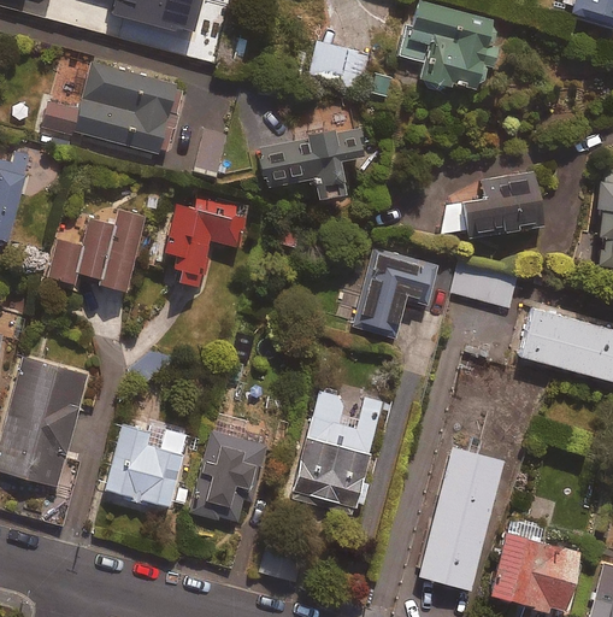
[(108,0),(105,15),(193,40),(204,0),(108,0)]
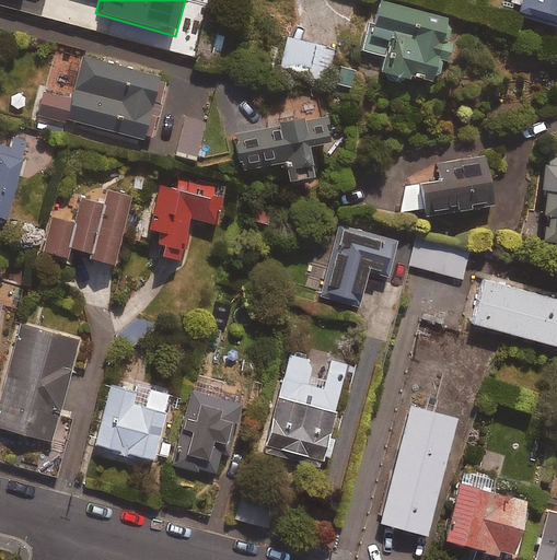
[(447,16),(382,0),(378,0),(364,50),(387,56),(383,70),(429,82),(447,16)]
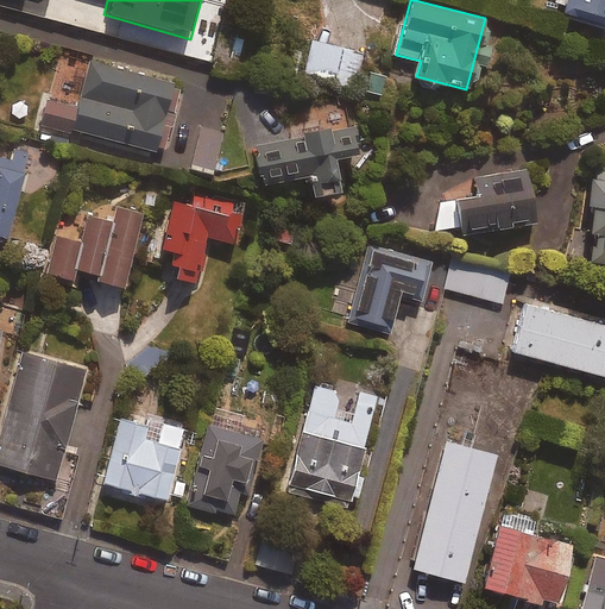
[(604,0),(567,0),(563,13),(604,24),(604,0)]
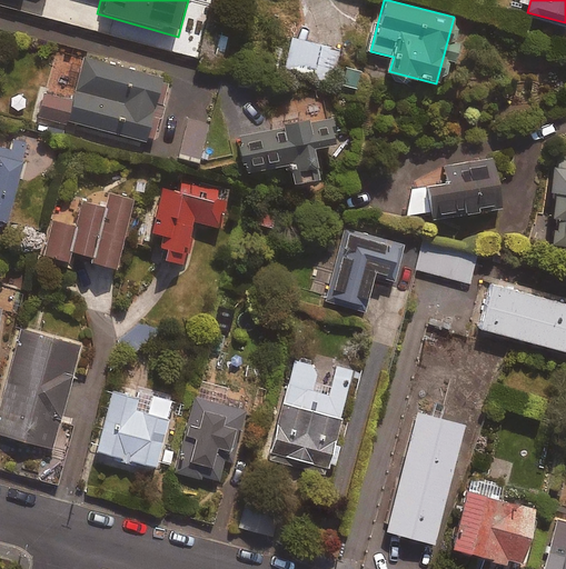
[(341,50),(291,38),(284,67),(334,79),(341,50)]
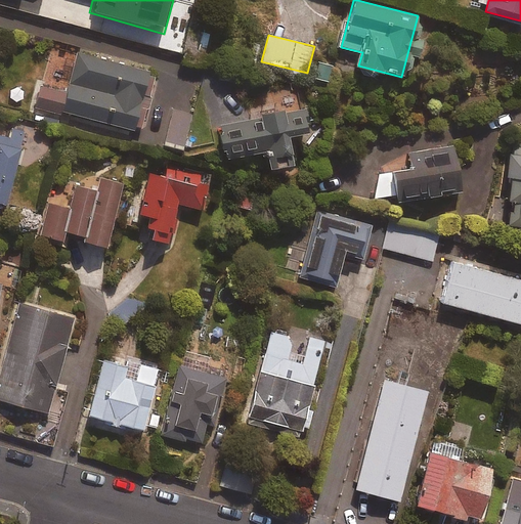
[(155,72),(77,52),(67,92),(41,86),(37,104),(140,130),(155,72)]
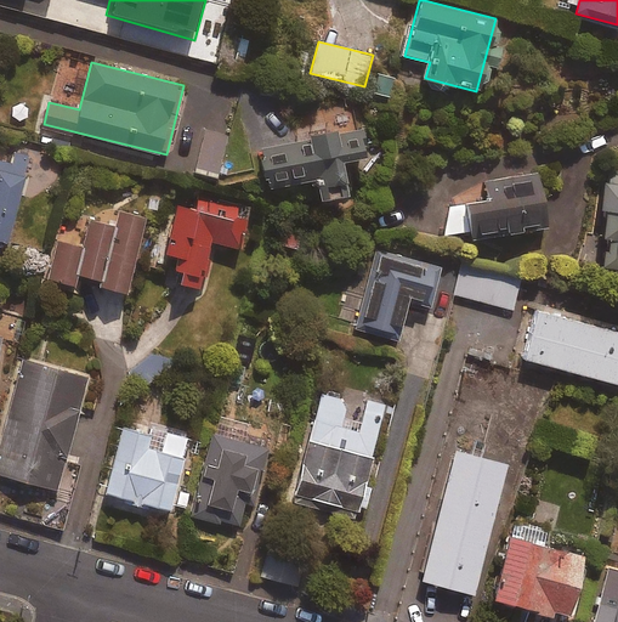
[(336,128),(307,131),(309,142),(256,148),(261,188),(316,181),(318,198),(345,194),(340,159),(362,157),(359,136),(338,139),(336,128)]
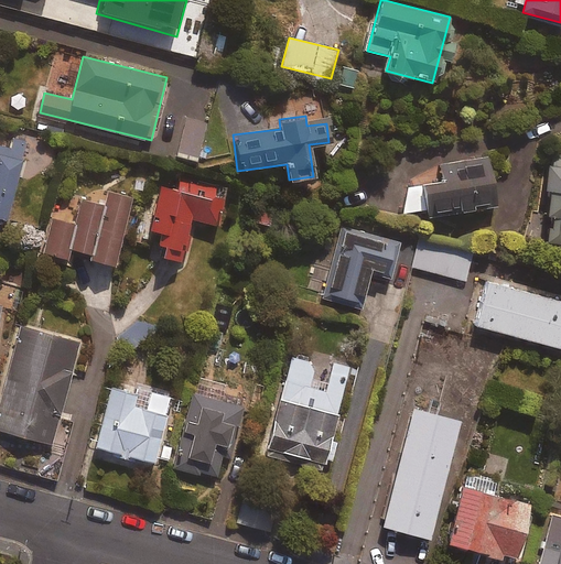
[(28,141),(8,136),(3,154),(0,153),(0,227),(4,228),(28,141)]
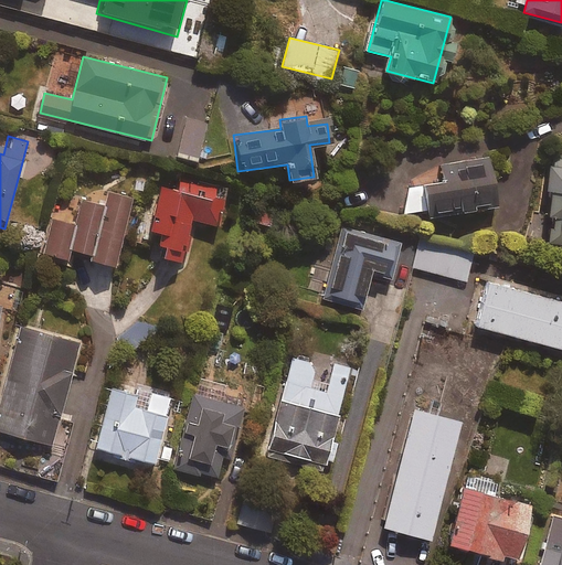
[(497,206),(489,147),(401,158),(407,211),(452,205),(453,212),(497,206)]
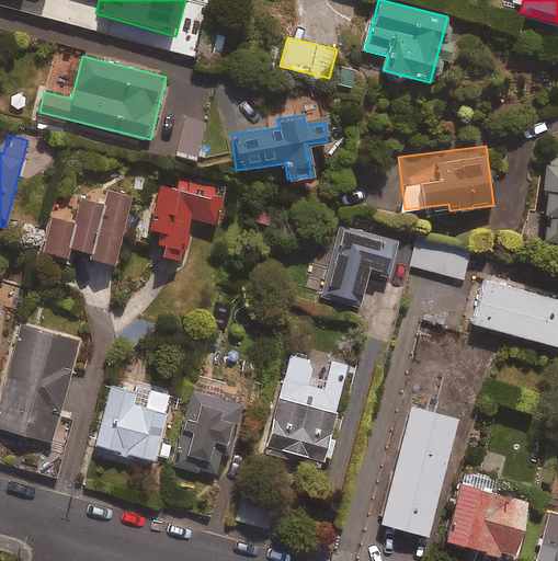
[(557,158),(548,157),(541,213),(535,213),(532,237),(557,240),(557,158)]
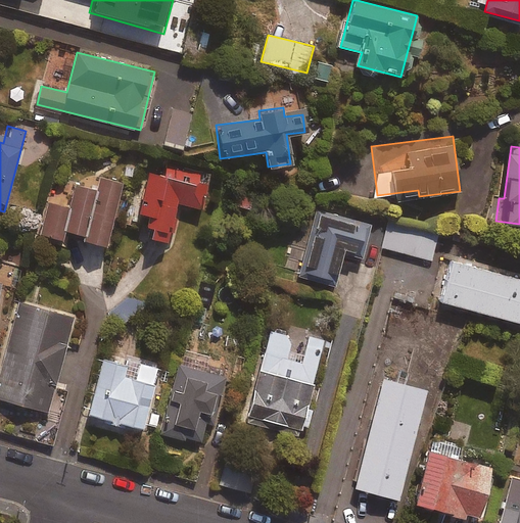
[(211,175),(151,160),(137,221),(147,224),(144,236),(167,241),(176,202),(203,208),(211,175)]
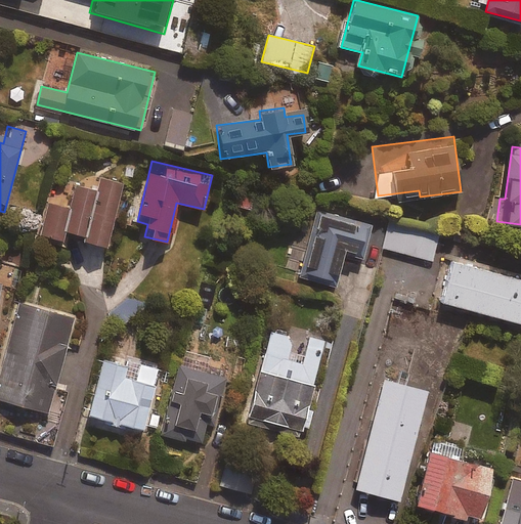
[(124,184),(102,177),(98,191),(78,185),(70,209),(51,203),(41,234),(62,242),(64,233),(105,248),(112,229),(126,233),(129,222),(114,217),(124,184)]
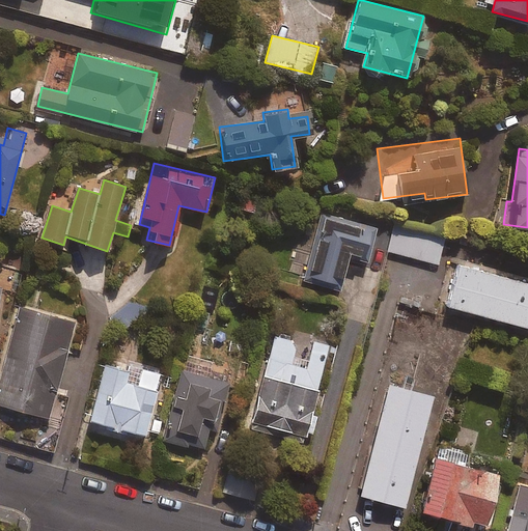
[(377,227),(323,214),(306,280),(339,288),(348,255),(368,260),(377,227)]
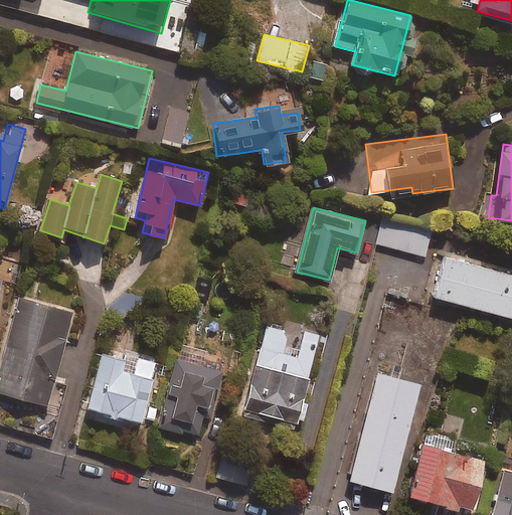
[(431,236),(381,225),(377,245),(425,256),(431,236)]
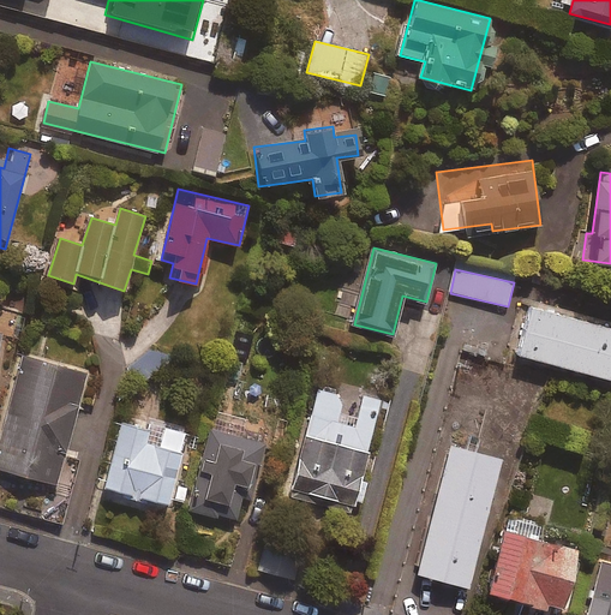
[(610,324),(529,304),(516,354),(610,378),(610,324)]
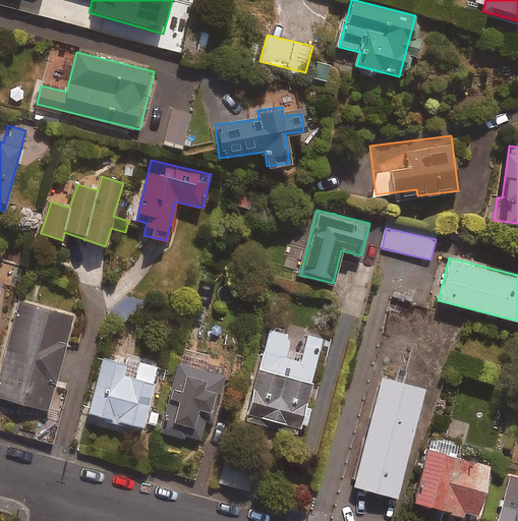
[(151,301),(130,296),(111,311),(121,325),(151,301)]
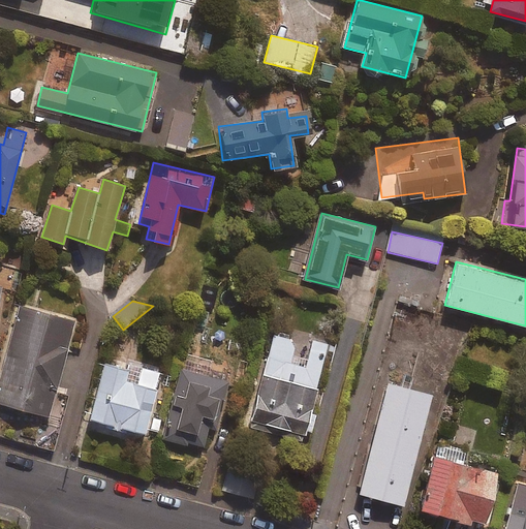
[(75,321),(21,306),(0,381),(0,403),(49,416),(75,321)]
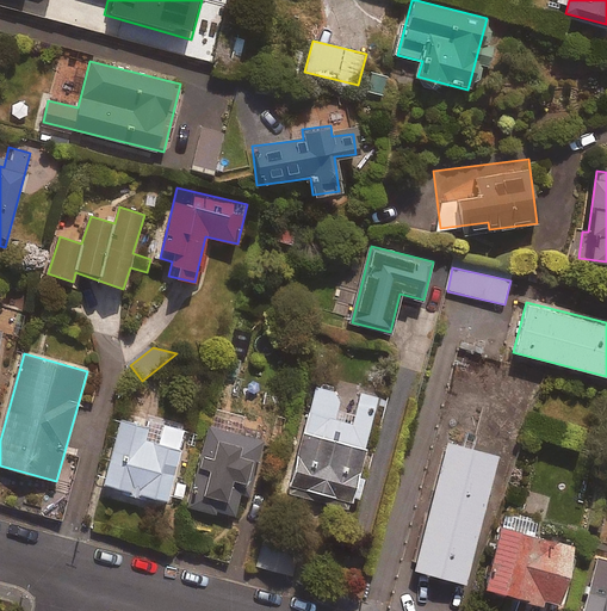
[(289,493),(351,510),(354,498),(359,500),(366,475),(360,473),(367,448),(365,446),(378,396),(363,393),(354,425),(335,420),(342,393),(316,387),(289,493)]
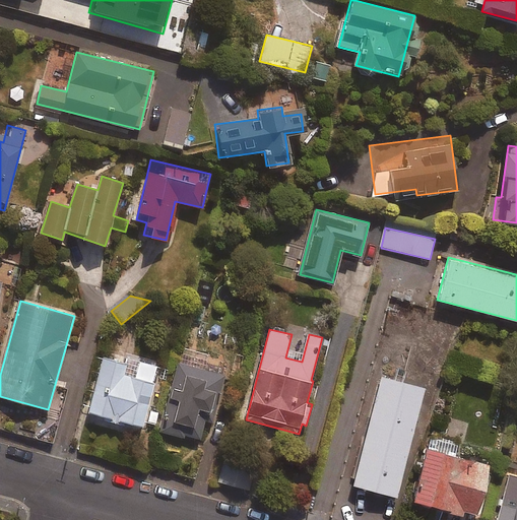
[(140,367),(104,358),(89,414),(141,428),(157,366),(141,362),(140,367)]
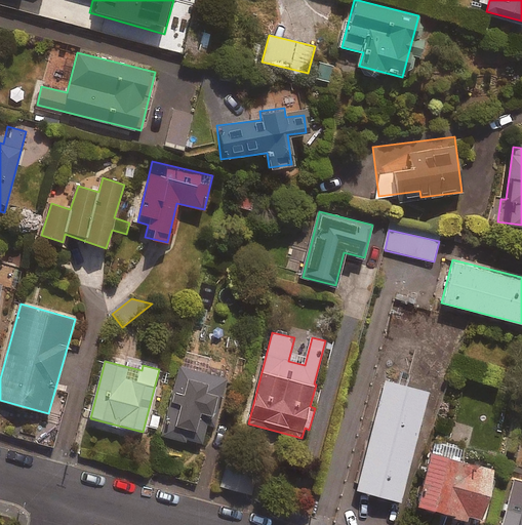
[(228,376),(187,366),(181,368),(163,435),(202,445),(207,426),(214,428),(228,376)]
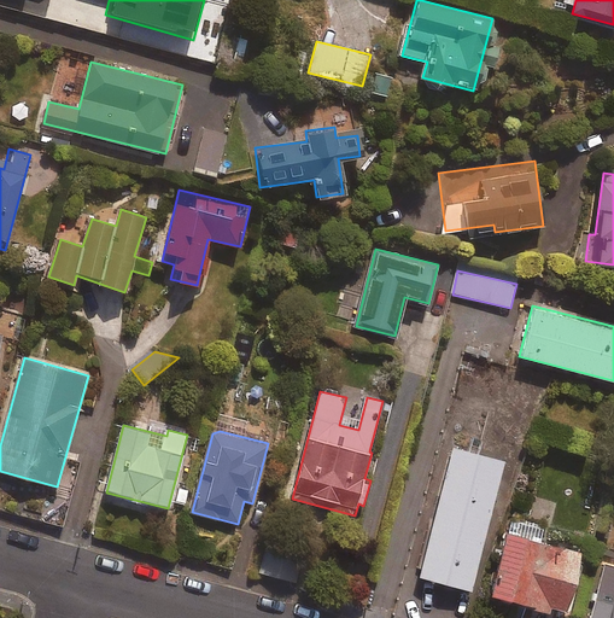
[(504,462),(454,448),(420,577),(469,590),(504,462)]
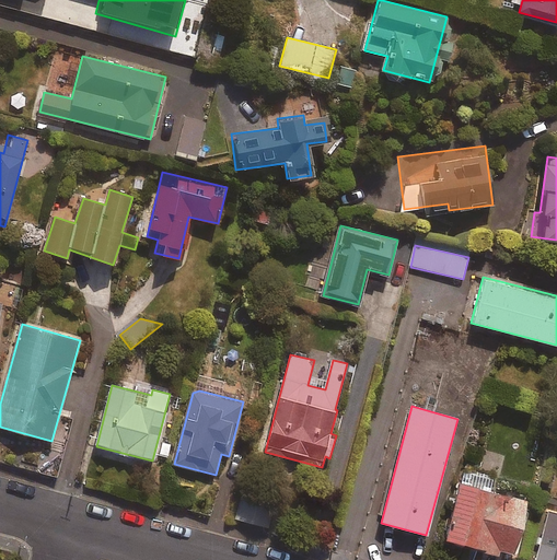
[(459,482),(442,539),(499,555),(500,550),(510,553),(525,501),(459,482)]
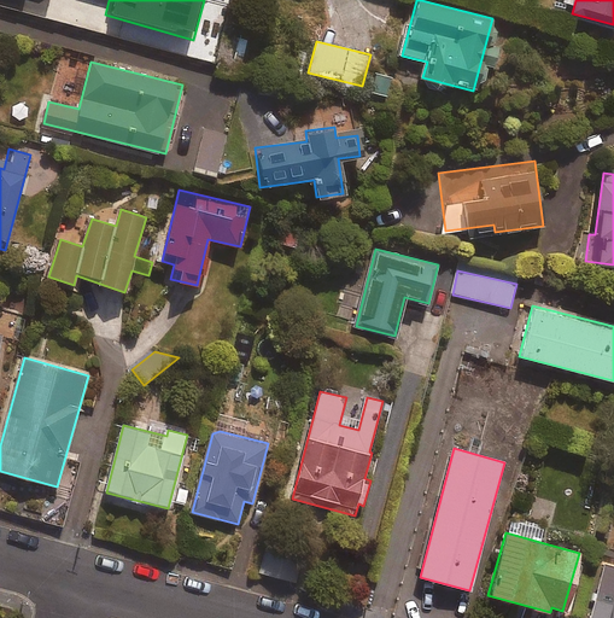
[(305,554),(269,543),(261,572),(297,582),(305,554)]
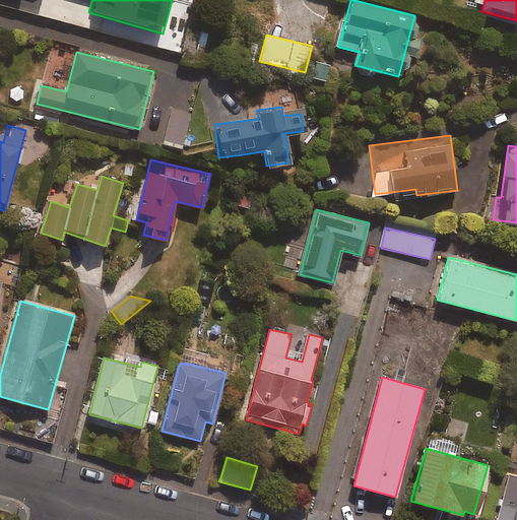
[(516,476),(510,475),(499,519),(516,519),(516,476)]
